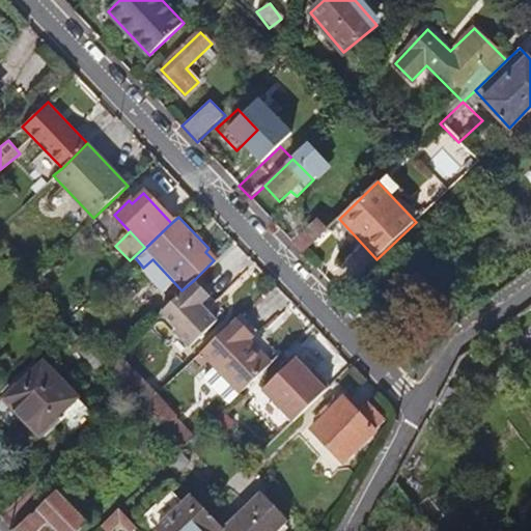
[(379,263),(358,284),(373,301),(395,280),(379,263)]
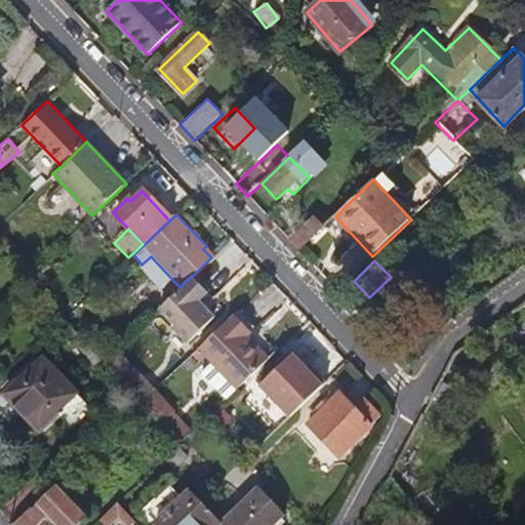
[(206,291),(193,276),(179,287),(159,308),(173,323),(171,325),(187,341),(212,317),(197,299),(206,291)]
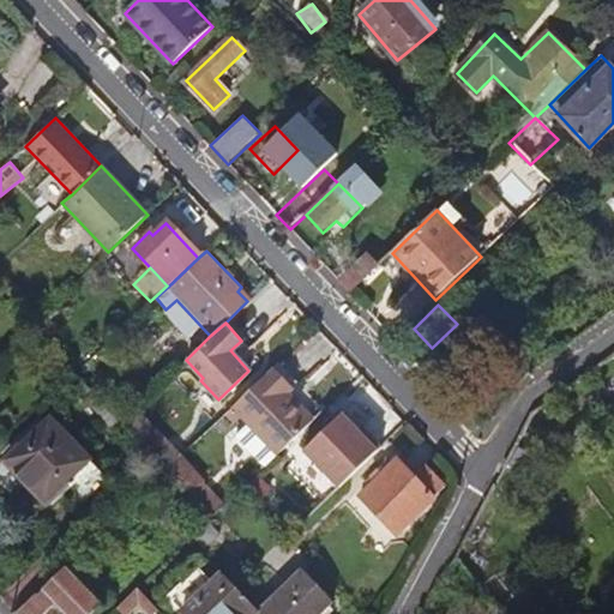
[(296,391),(274,367),(232,407),(247,423),(277,455),(277,456),(325,410),(301,386),(296,391)]
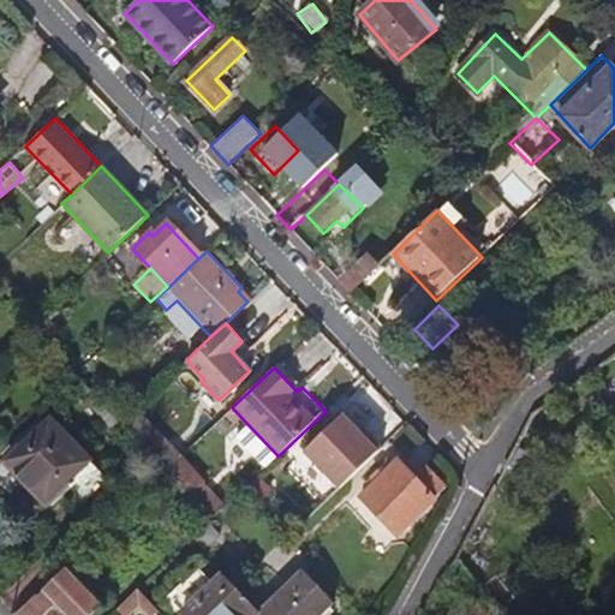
[(300,452),(338,490),(380,449),(344,411),(300,452)]
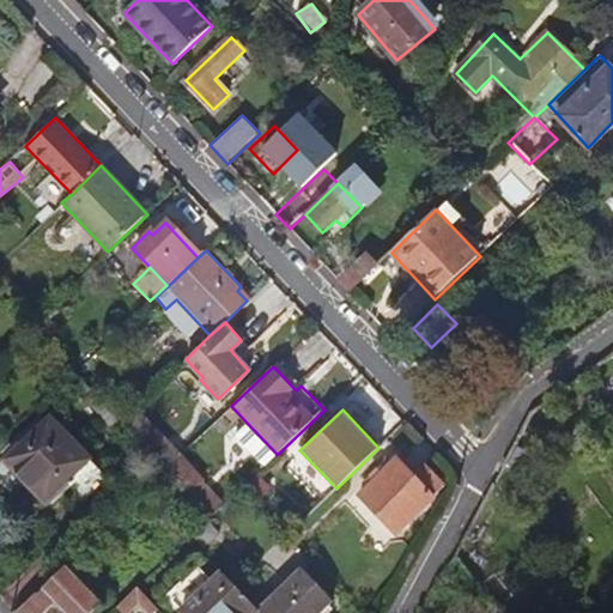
[(91,459),(50,417),(6,459),(47,502),(91,459)]
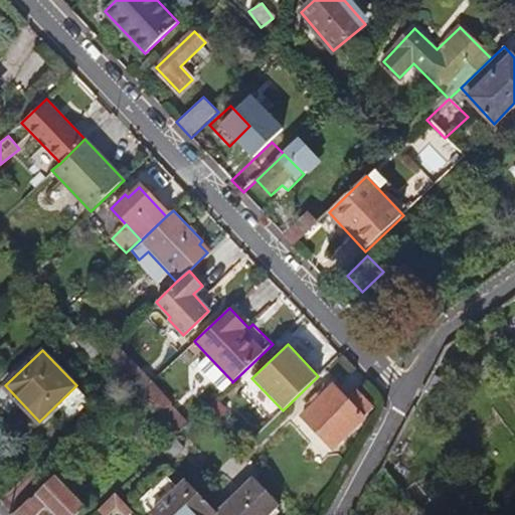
[(232,381),(207,355),(195,368),(219,393),(232,381)]
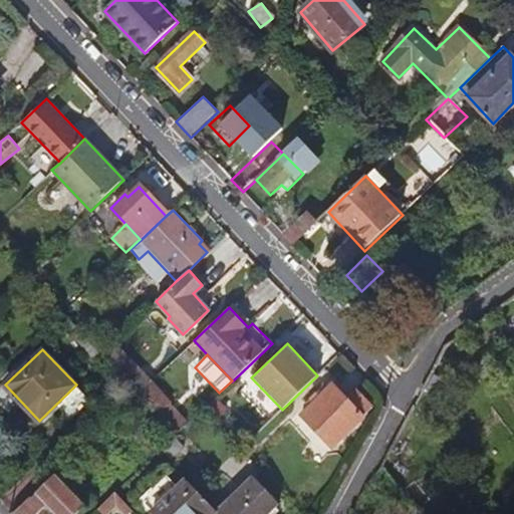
[(141,373),(131,383),(139,393),(150,382),(141,373)]
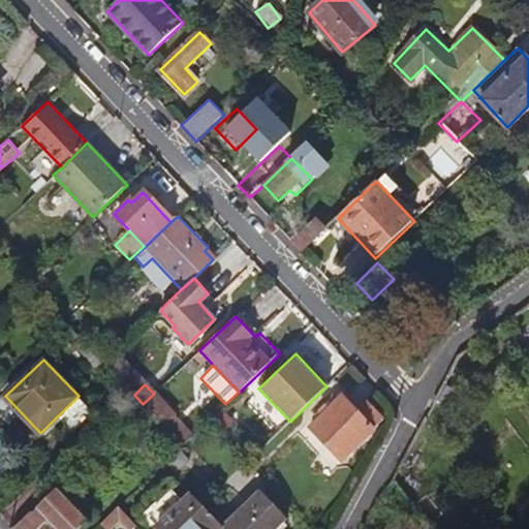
[(164,426),(176,414),(177,414),(155,393),(154,394),(143,404),(164,426)]
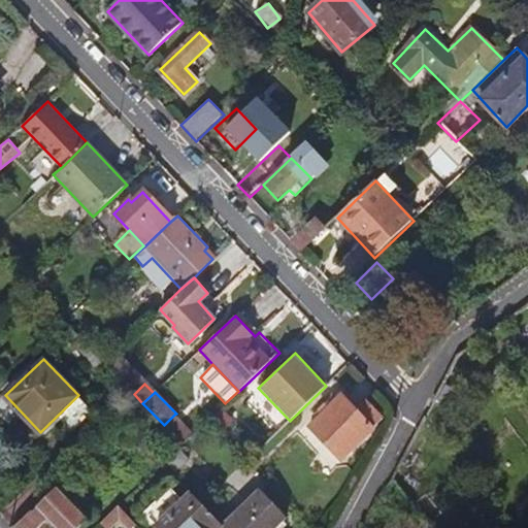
[(374,428),(373,427),(356,408),(342,394),(308,427),(341,460),(374,428)]
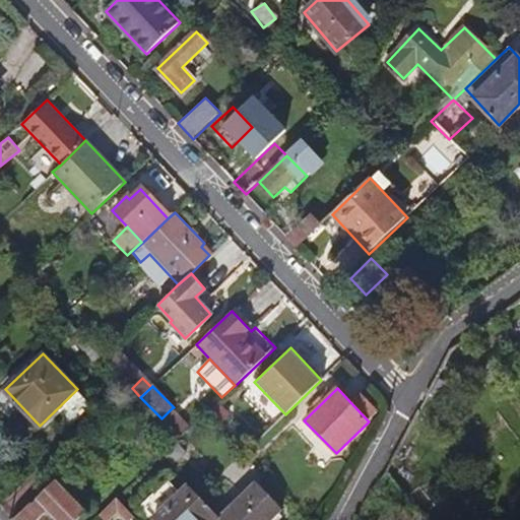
[(350,402),(368,420),(378,411),(361,393),(350,402)]
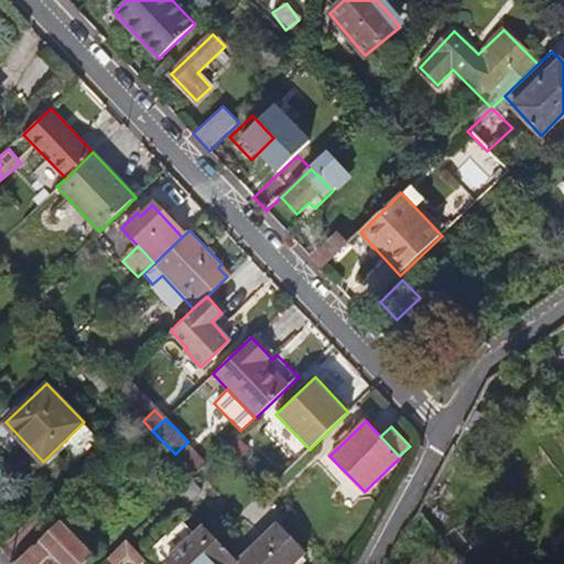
[(187,442),(175,454),(195,475),(207,464),(187,442)]
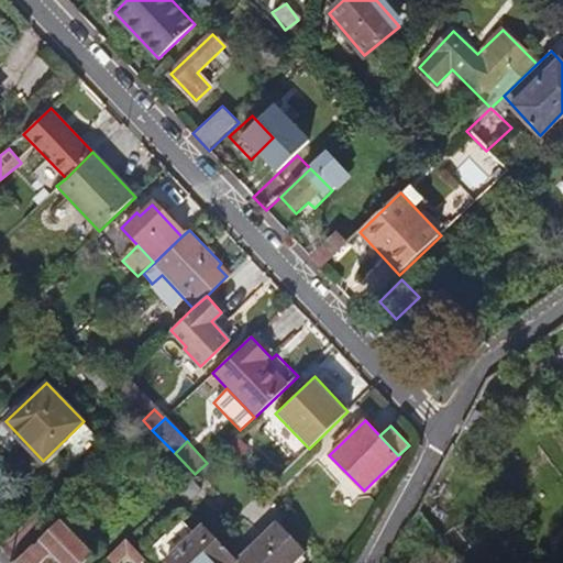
[(444,499),(429,516),(445,532),(462,516),(444,499)]
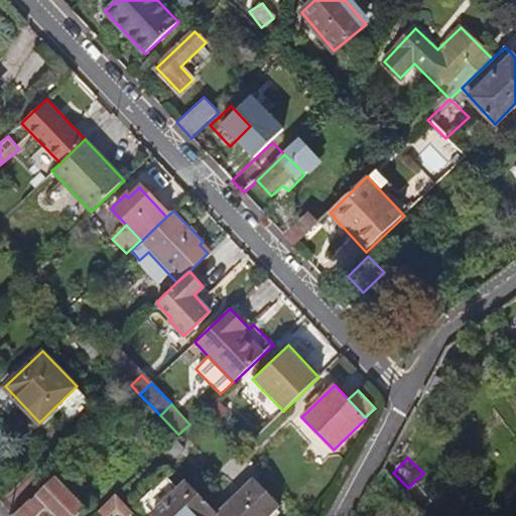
[(78,515),(92,503),(60,470),(11,515),(32,515),(49,500),(66,515),(78,515)]
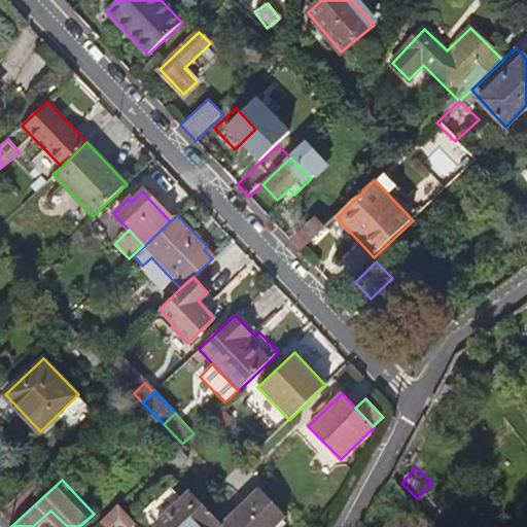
[(258,488),(221,523),(223,525),(224,526),(275,526),(286,517),(258,488)]
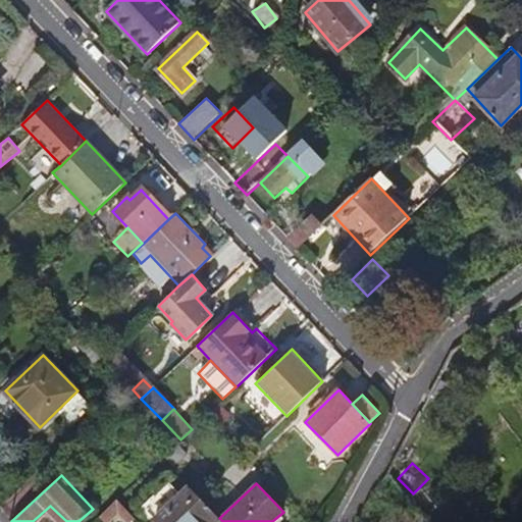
[(157,521),(218,521),(221,520),(219,518),(188,484),(177,493),(169,484),(144,508),(157,521)]
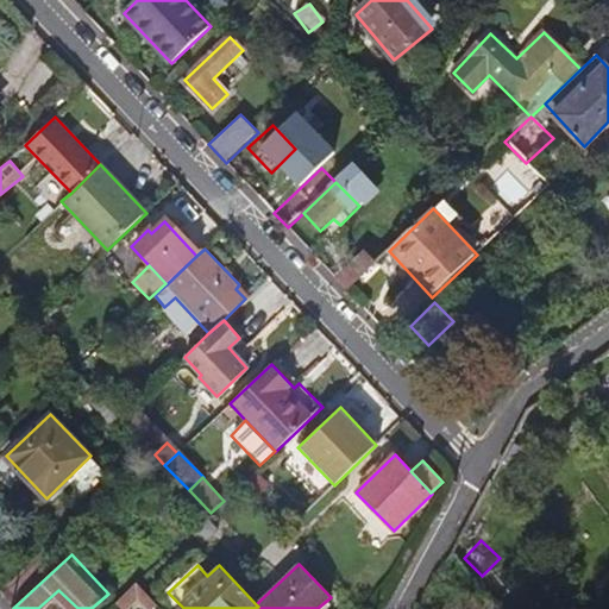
[(608,572),(595,585),(608,600),(608,572)]
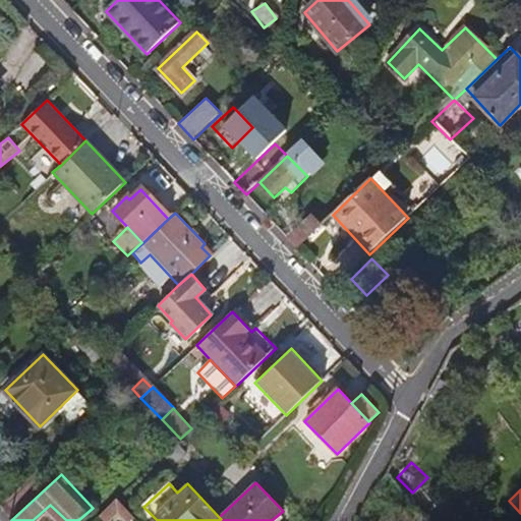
[(98,516),(102,520),(119,520),(130,511),(116,498),(98,516)]
